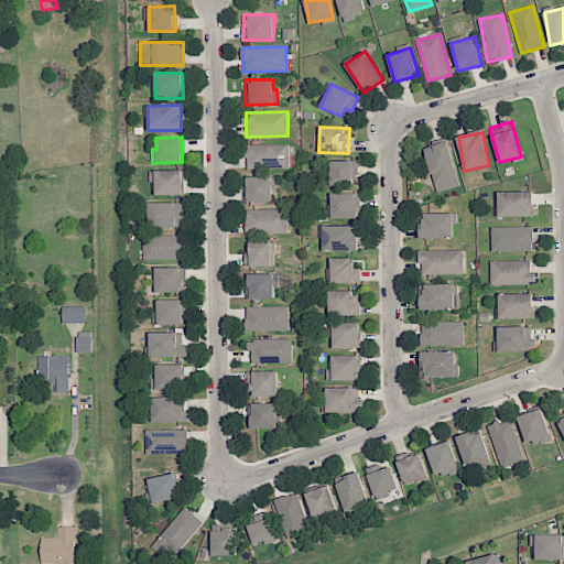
[(424,145),(436,192),(461,186),(447,139),(424,145)]
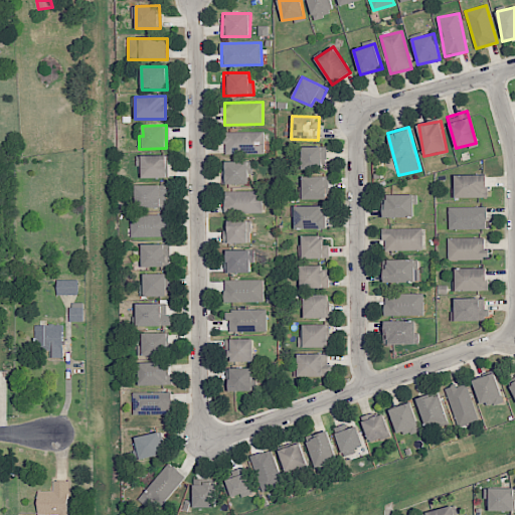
[(265,153),(264,132),(224,132),(225,154),(265,153)]
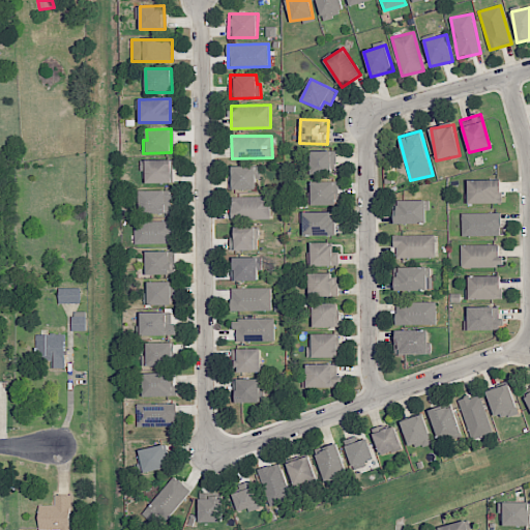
[(310,175),(331,174),(331,150),(310,151),(310,175)]
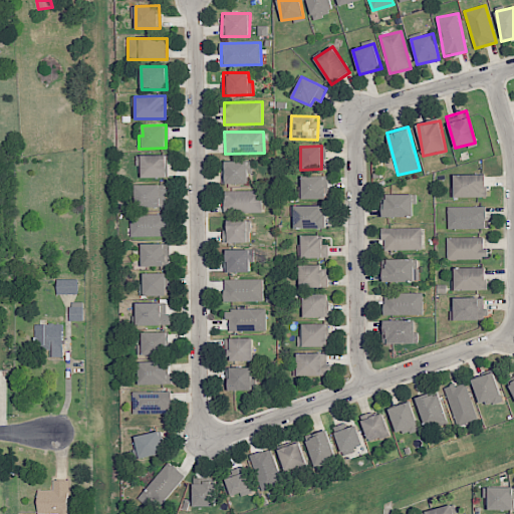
[(166,155),(136,155),(137,167),(142,167),(142,178),(167,178),(166,155)]
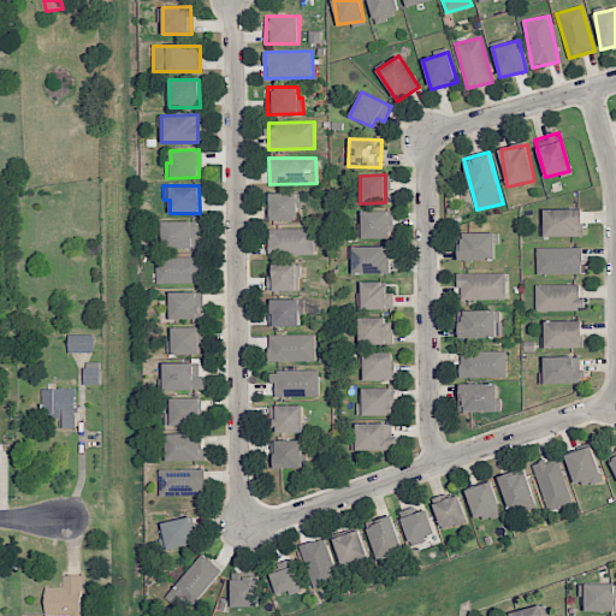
[(297,193),(268,193),(268,220),(298,219),(297,193)]
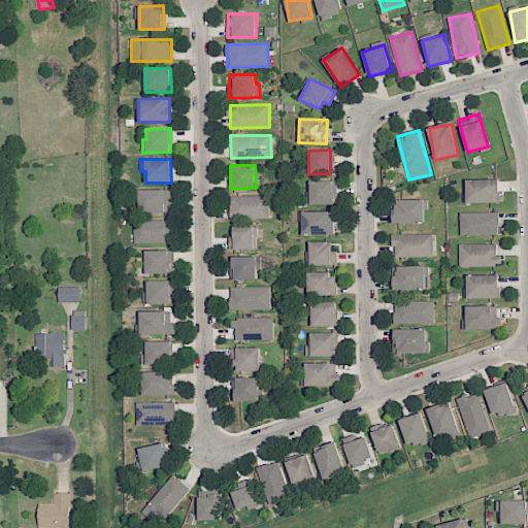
[(499,178),(466,179),(466,202),(499,202),(499,178)]
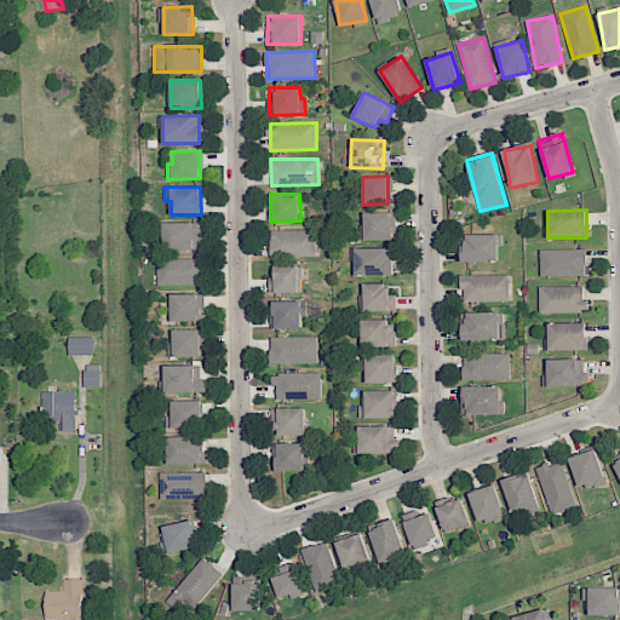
[(391,212),(362,212),(362,240),(392,239),(391,212)]
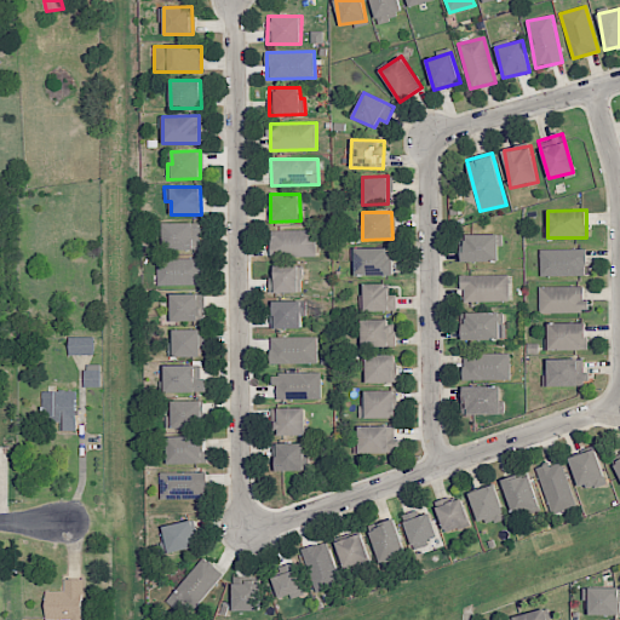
[(159,224),(159,250),(202,250),(201,223),(159,224)]
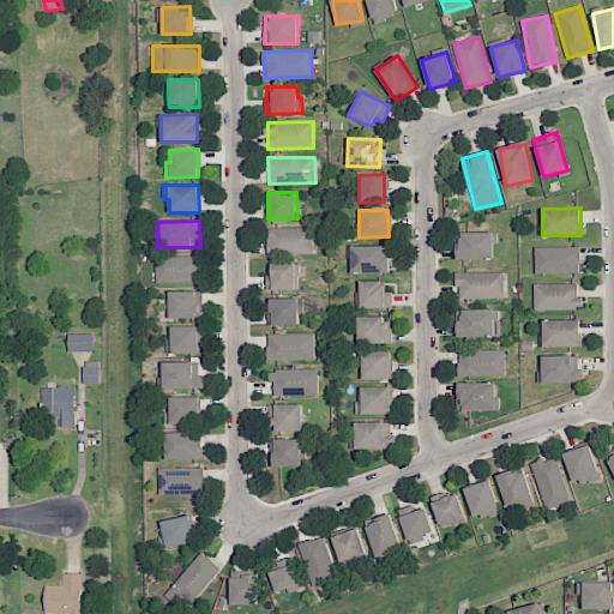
[(268,228),(268,254),(313,254),(313,228),(268,228)]
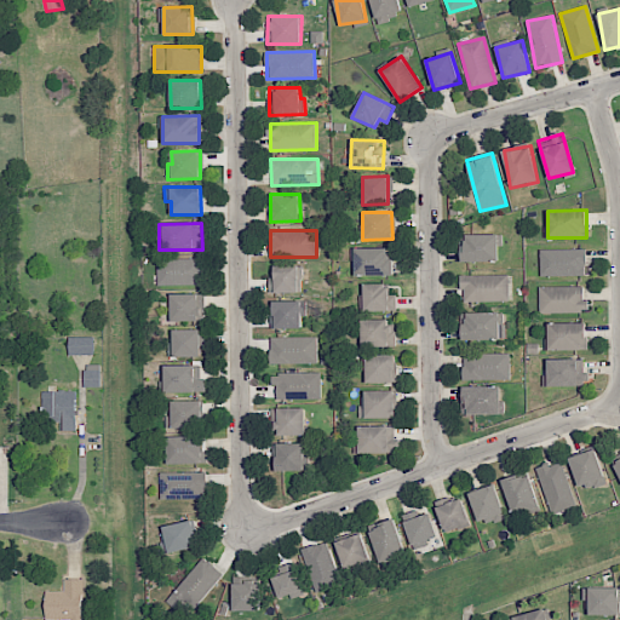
[(463,262),(498,262),(498,234),(463,234),(463,262)]
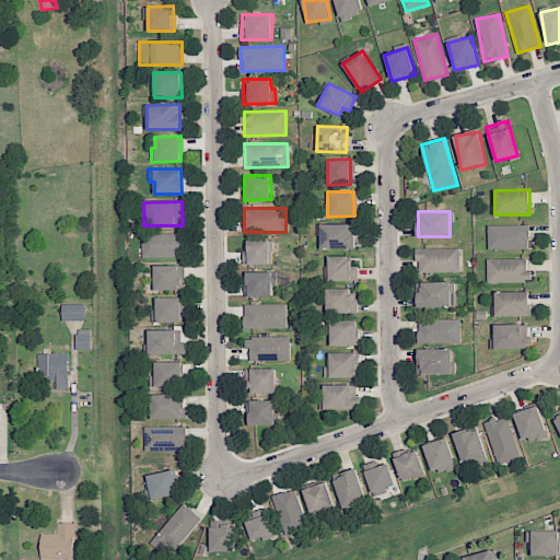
[(321,249),(353,248),(353,223),(321,224),(321,249)]
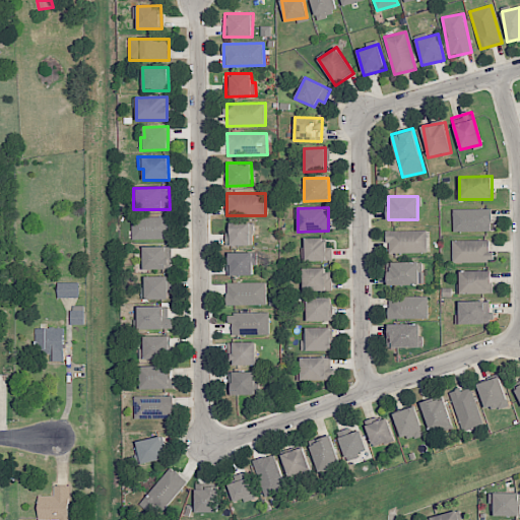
[(491,208),(453,209),(453,232),(492,231),(491,208)]
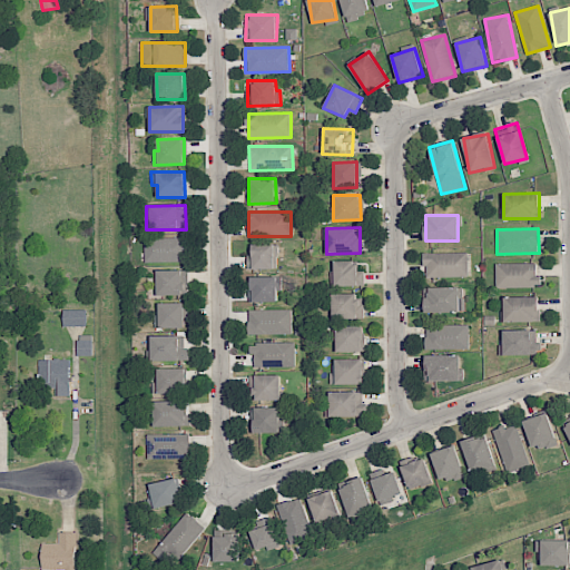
[(186,262),(187,238),(145,237),(144,261),(186,262)]
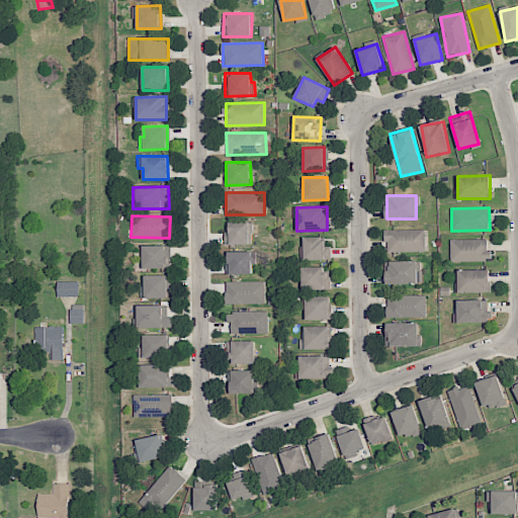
[(250,222),(226,222),(227,245),(250,244),(250,222)]
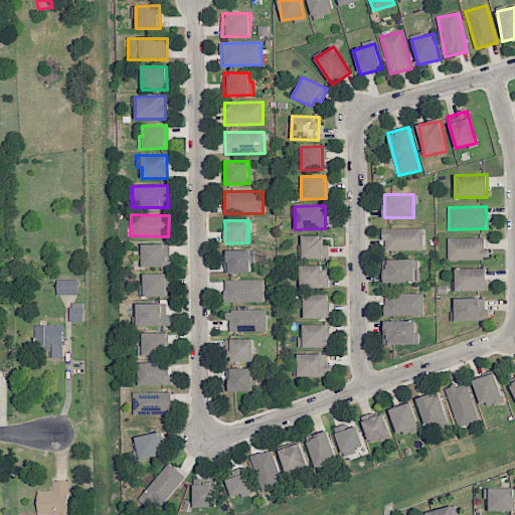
[(422,250),(422,228),(383,228),(383,250),(422,250)]
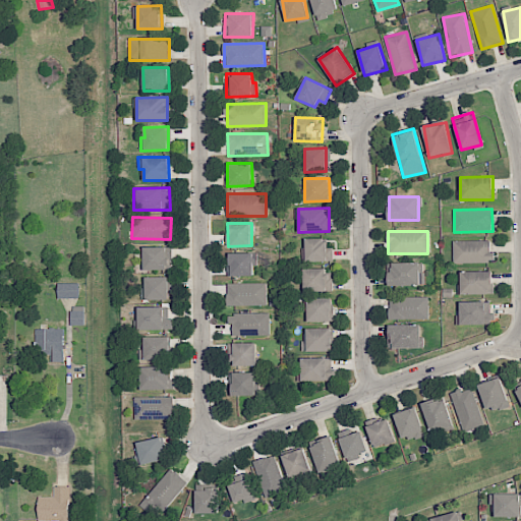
[(333,261),(333,247),(326,247),(326,238),(303,238),(303,261),(333,261)]
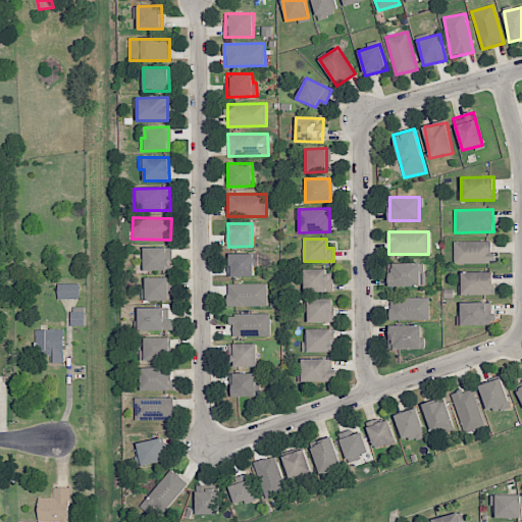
[(454,263),(493,263),(492,241),(454,242),(454,263)]
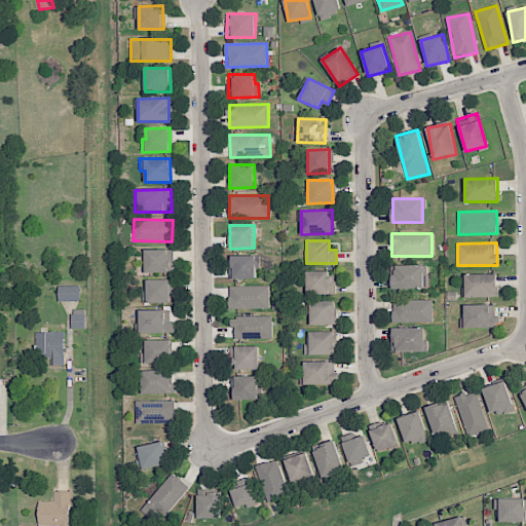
[(174,250),(145,250),(145,272),(174,272),(174,250)]
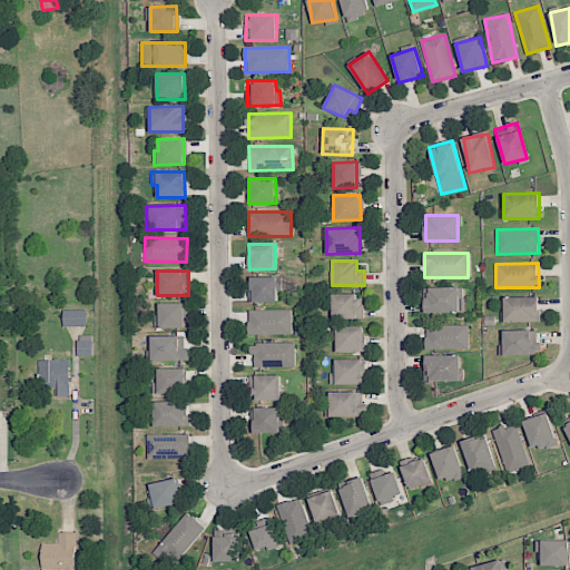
[(277,277),(251,276),(249,302),(277,302),(277,277)]
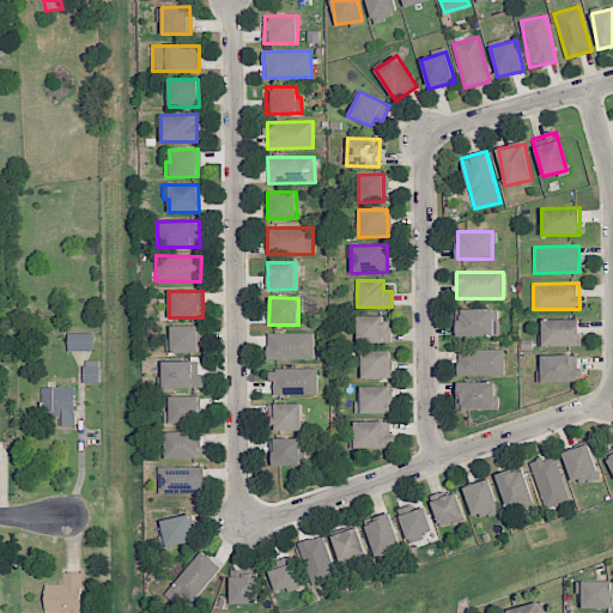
[(495,309),(457,309),(457,337),(501,335),(499,319),(495,319),(495,309)]
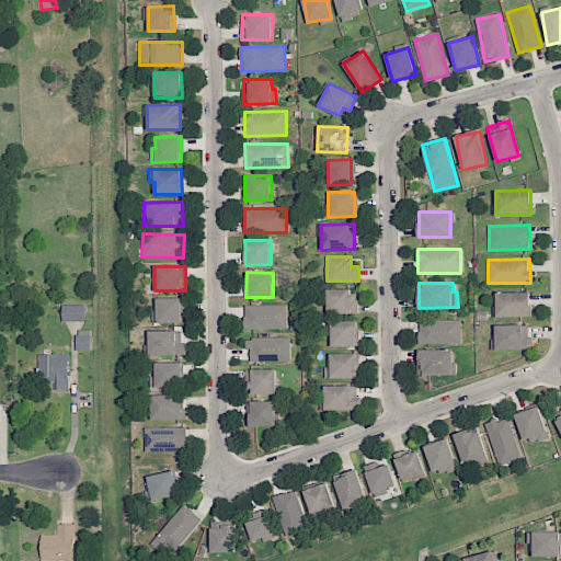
[(352,288),(327,288),(327,313),(358,313),(358,296),(352,296),(352,288)]
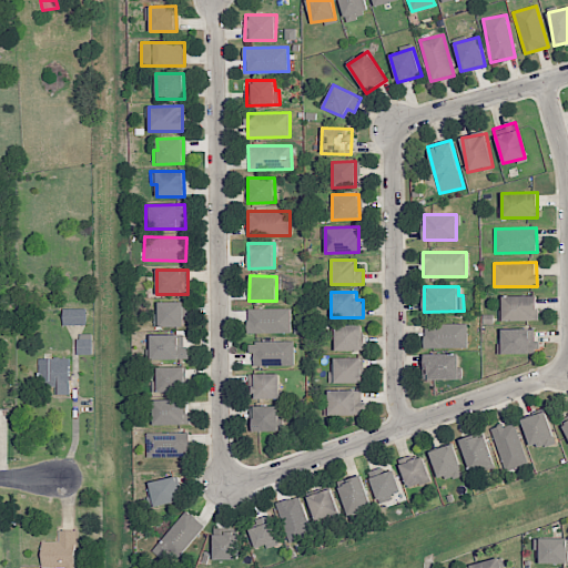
[(184,302),(158,301),(156,326),(183,327),(184,302)]
